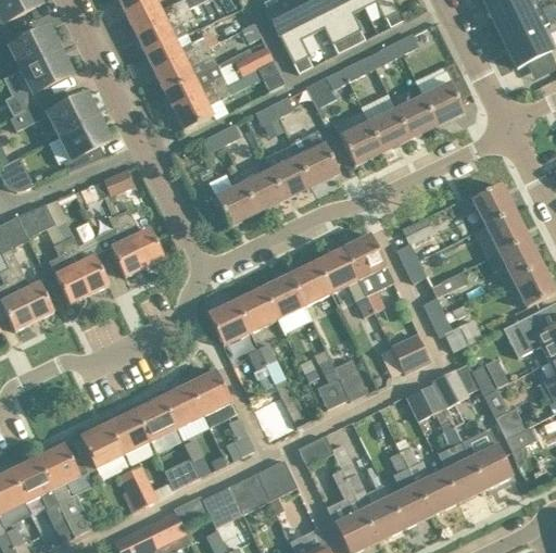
[(0,0),(0,37),(11,33),(5,21),(40,3),(39,0),(0,0)]
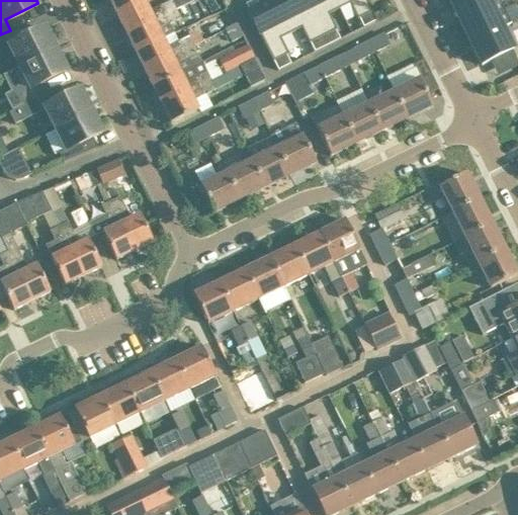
[(110,0),(117,14),(145,0),(110,0)]
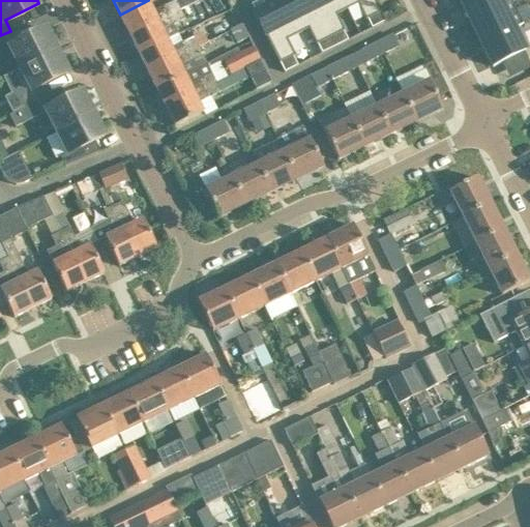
[(120,15),(129,32),(157,19),(180,7),(197,0),(170,0),(152,8),(148,0),(120,15)]
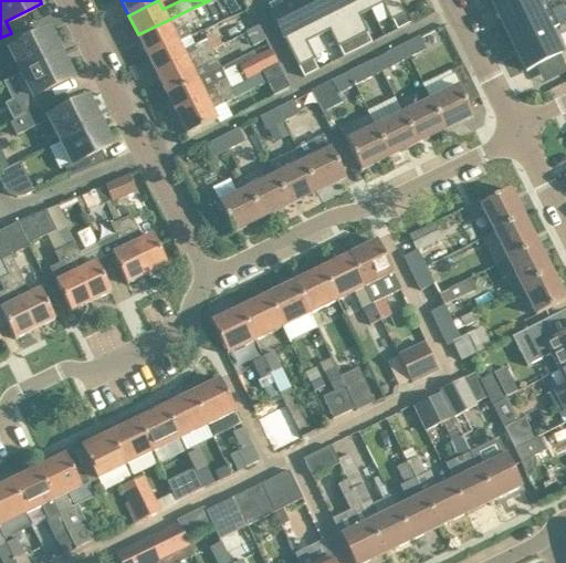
[(317,33),(301,0),(284,0),(270,8),(299,64),(313,56),(314,55),(305,39),(317,33)]
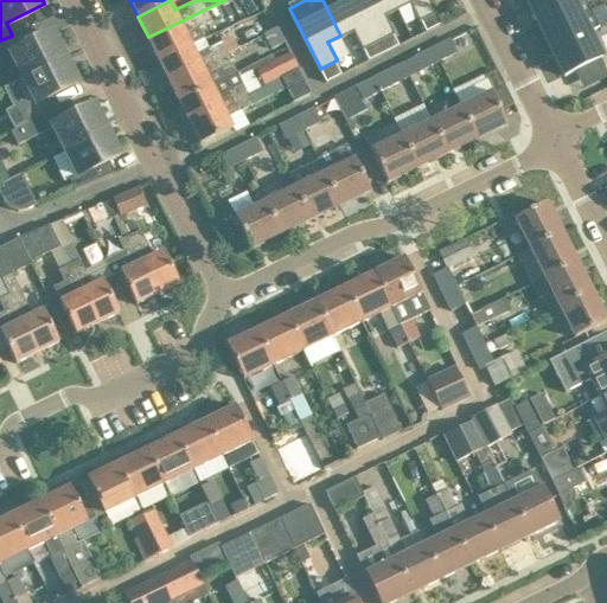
[(362,47),(363,46),(377,39),(358,0),(323,0),(340,36),(352,29),(362,47)]
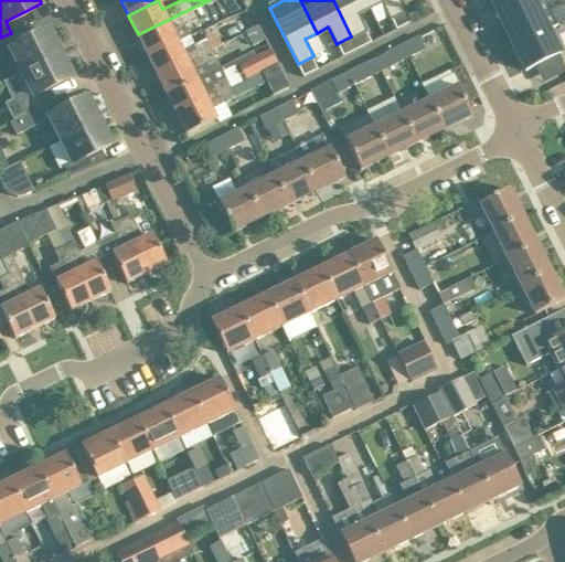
[(358,12),(370,6),(366,0),(333,0),(351,36),(365,30),(366,29),(358,12)]
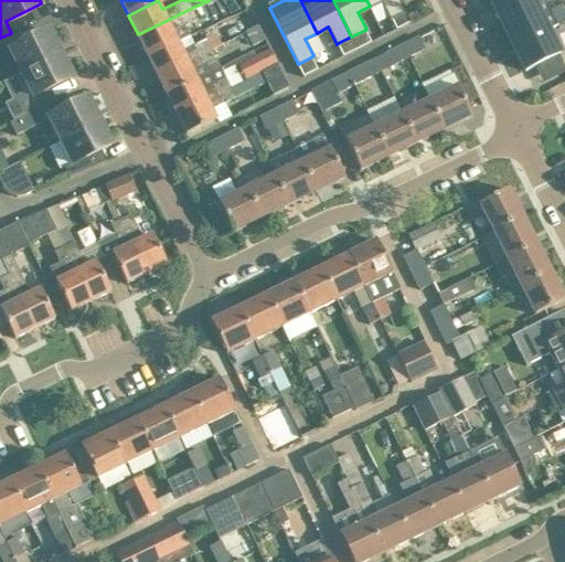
[(366,0),(370,6),(381,0),(390,18),(391,17),(405,9),(401,0),(366,0)]
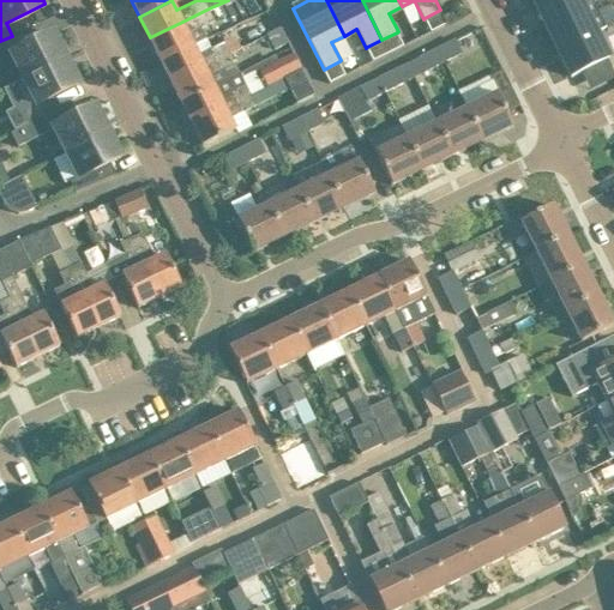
[(535,0),(546,20),(581,4),(578,0),(535,0)]
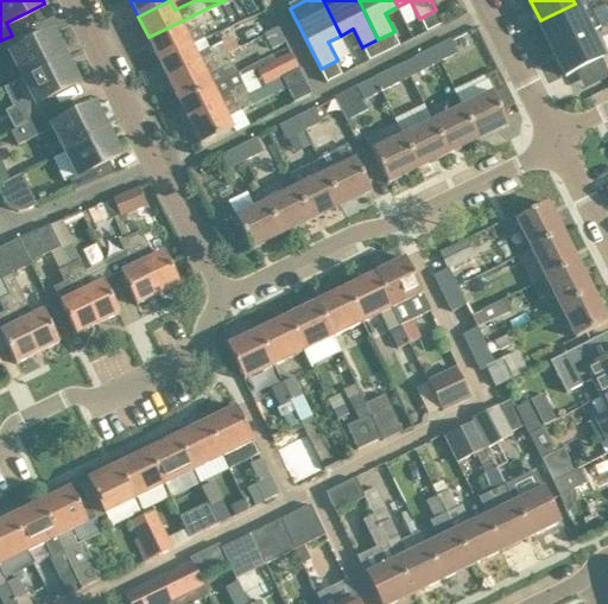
[(540,20),(553,45),(587,29),(599,24),(587,0),(581,0),(575,4),(540,20)]
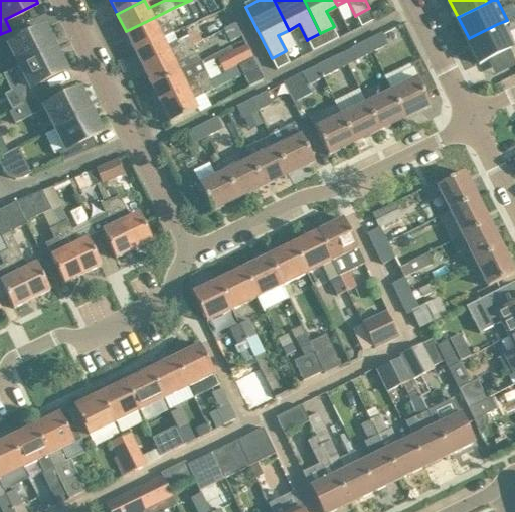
[(126,31),(134,49),(162,35),(173,30),(169,21),(179,16),(175,7),(153,18),(126,31)]
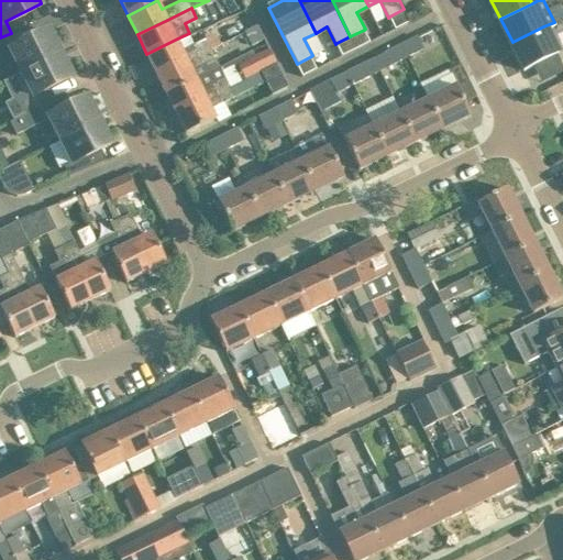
[(404,9),(389,17),(395,28),(408,21),(409,21),(404,9)]
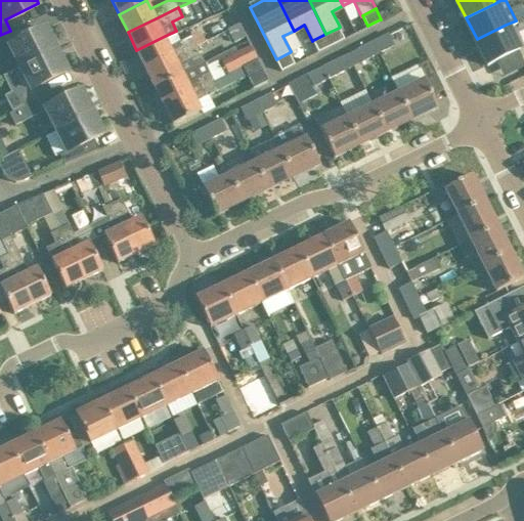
[(234,23),(227,27),(234,41),(246,34),(239,20),(234,23)]
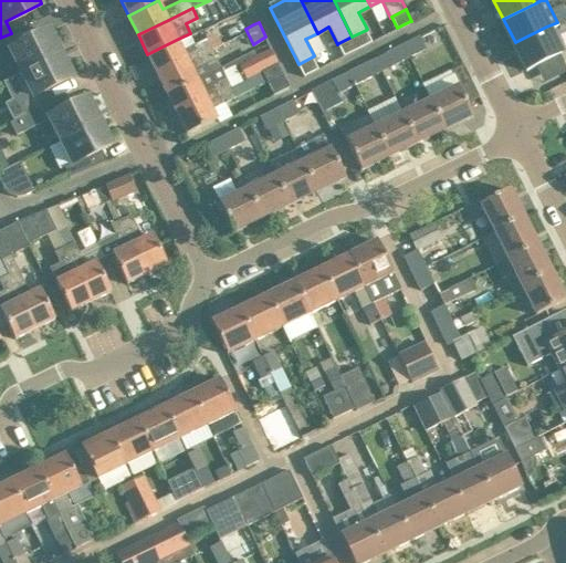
[(546,27),(515,42),(527,66),(558,51),(546,27)]
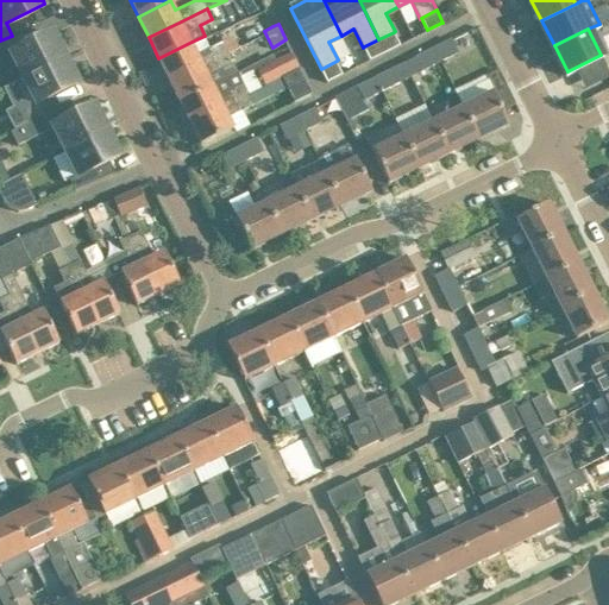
[(52,31),(11,51),(24,76),(66,56),(61,48),(63,46),(57,36),(56,37),(52,31)]
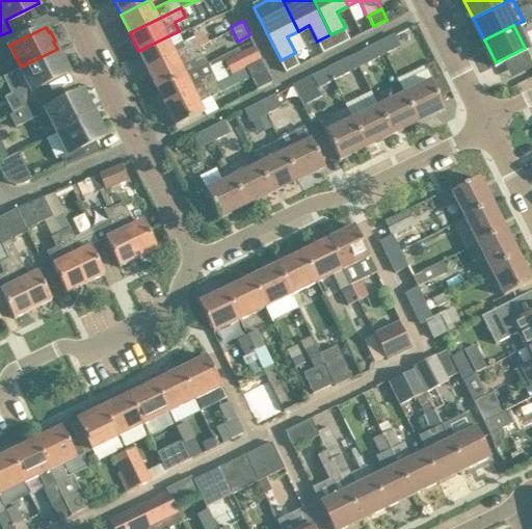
[(349,37),(344,28),(330,34),(336,45),(349,37)]
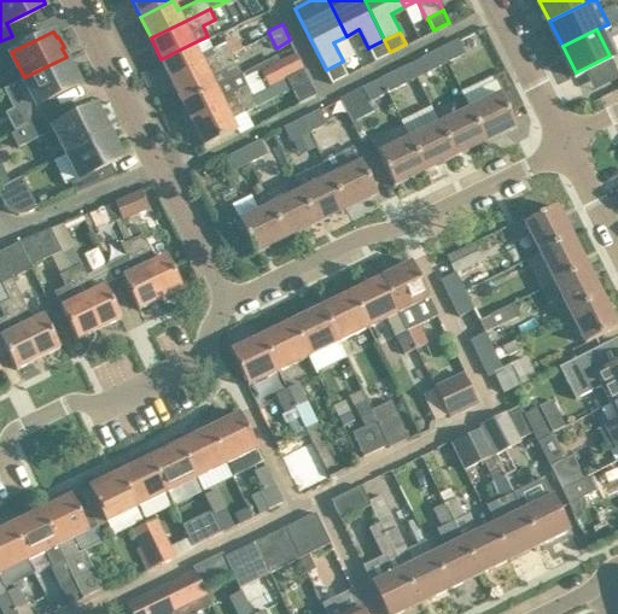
[(458,37),(438,47),(445,62),(465,52),(458,37)]
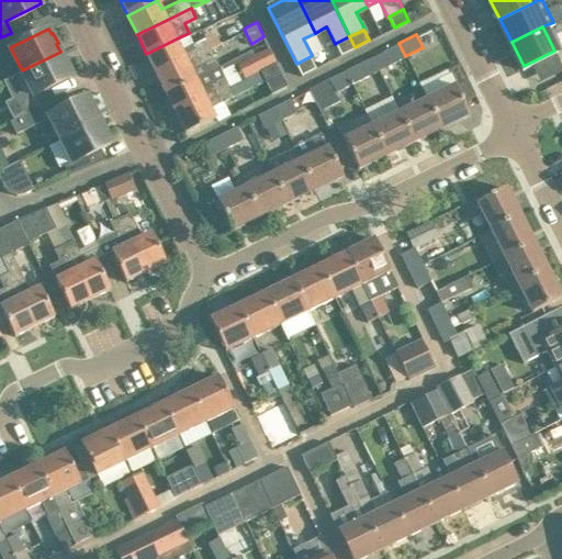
[(146,54),(156,73),(187,58),(211,47),(205,36),(181,48),(177,38),(146,54)]
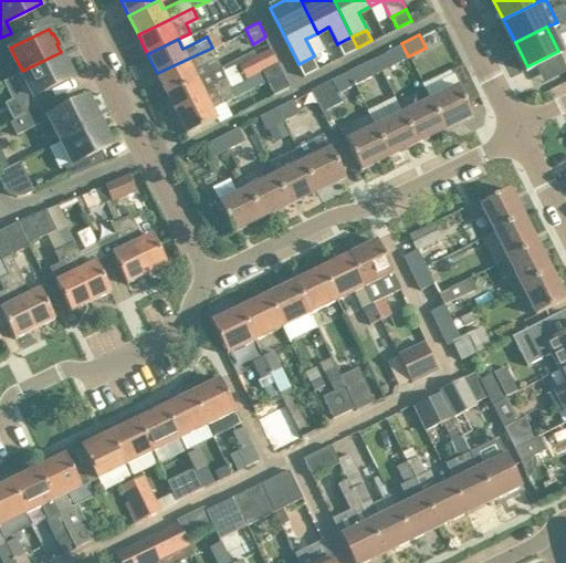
[(357,48),(352,37),(338,43),(344,54),(357,48)]
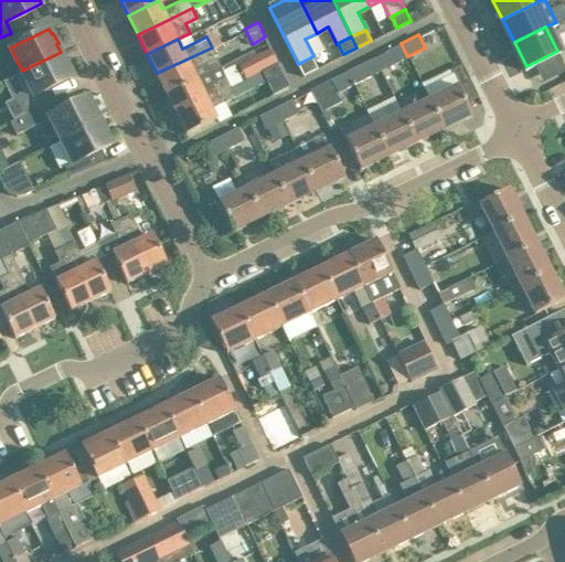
[(407,56),(401,43),(385,51),(392,64),(407,56)]
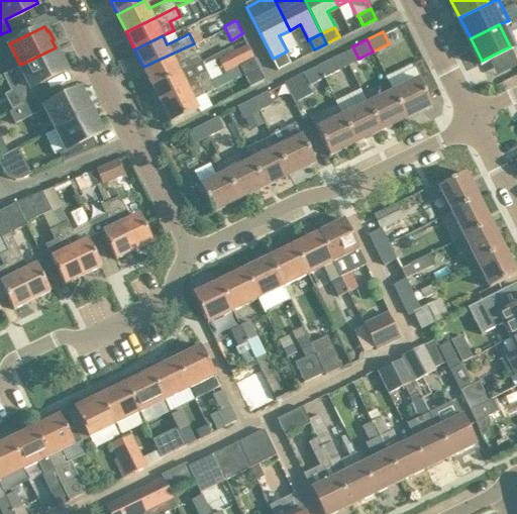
[(143,67),(152,85),(180,71),(202,60),(194,43),(172,54),(143,67)]
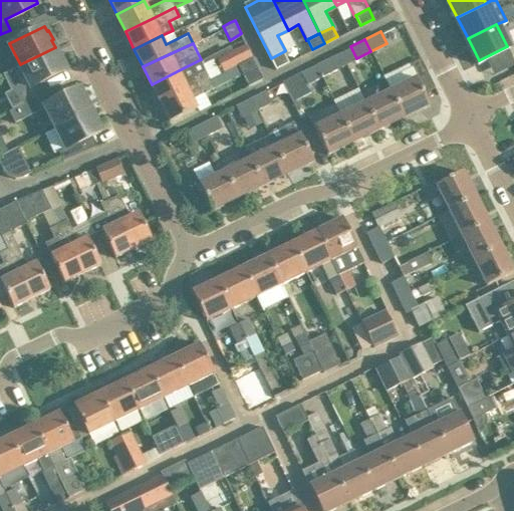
[(152,84),(161,102),(252,56),(245,43),(229,51),(226,46),(201,59),(179,70),(152,84)]
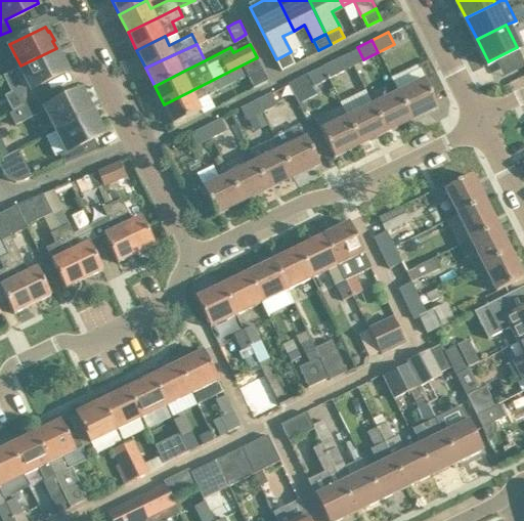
[(20,66),(4,74),(12,90),(16,88),(18,92),(25,104),(51,91),(46,80),(67,70),(63,64),(66,63),(60,53),(59,54),(56,48),(20,66)]
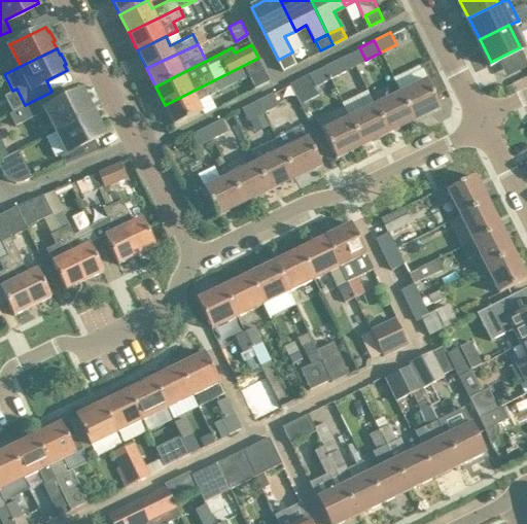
[(291,53),(278,60),(283,69),(295,63),(291,53)]
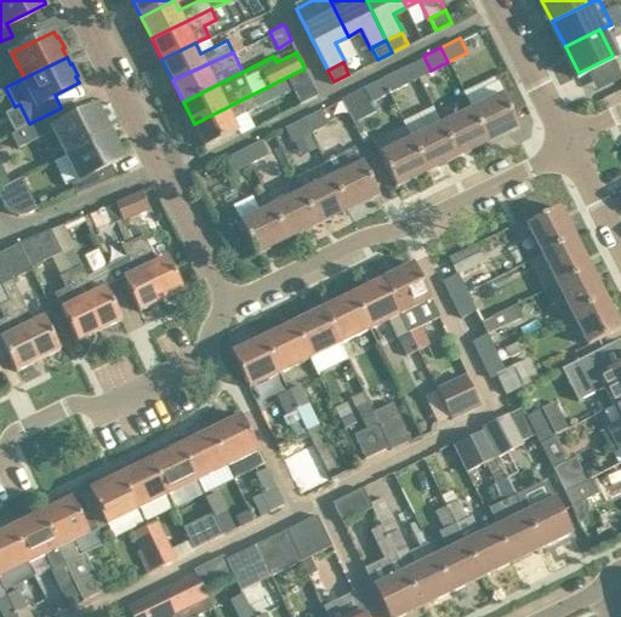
[(399,67),(381,76),(388,91),(403,119),(409,115),(406,110),(415,106),(403,85),(408,83),(399,67)]
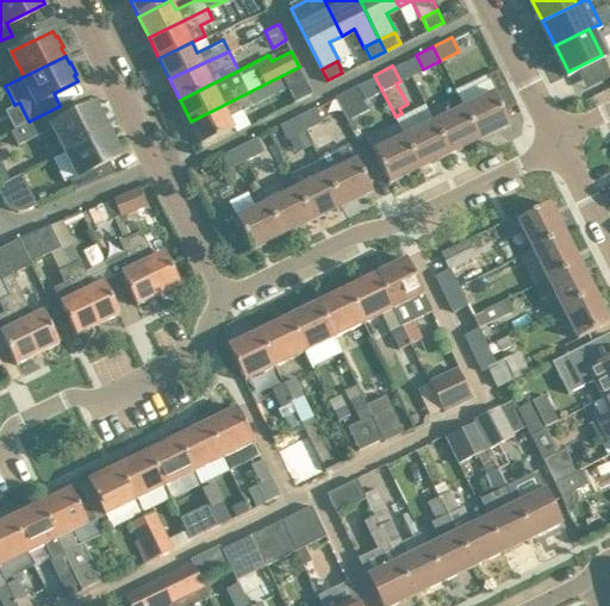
[(299,67),(191,122),(201,143),(234,126),(228,116),(287,86),(294,100),(312,91),(299,67)]
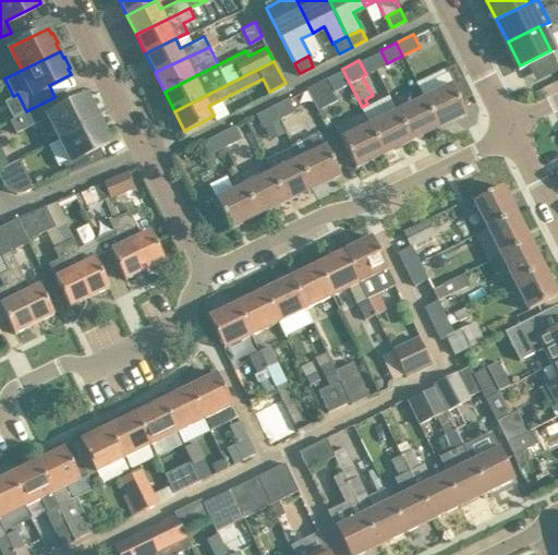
[(349,82),(342,69),(326,77),(326,76),(306,86),(310,91),(315,106),(317,109),(338,98),(334,91),(349,82)]
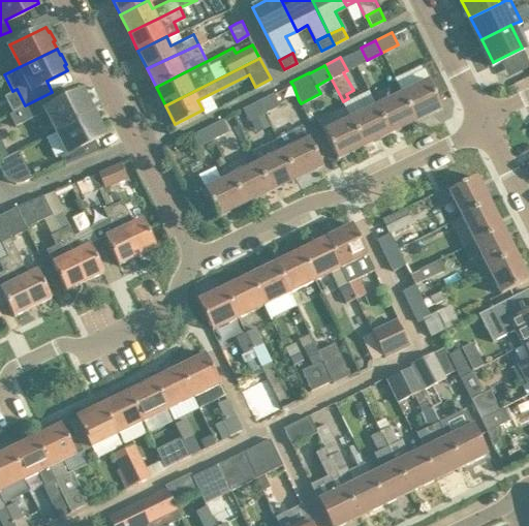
[(440,73),(402,92),(415,120),(441,107),(435,95),(447,89),(440,73)]
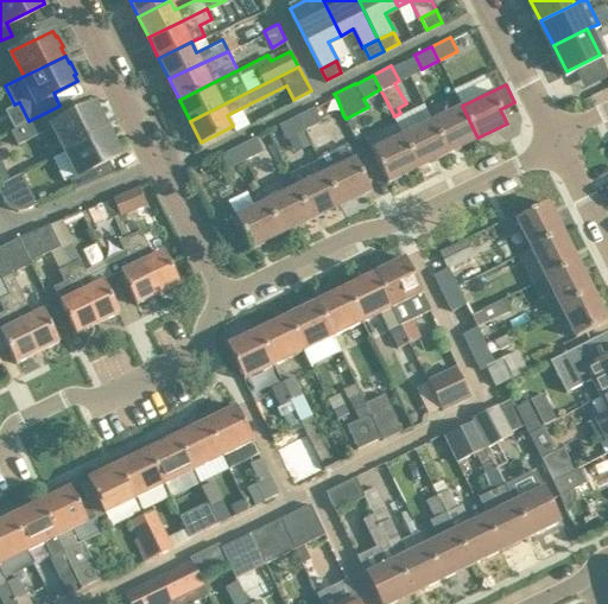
[(16,127),(12,129),(18,142),(35,134),(54,125),(65,148),(107,128),(94,103),(65,118),(59,106),(29,121),(16,127)]
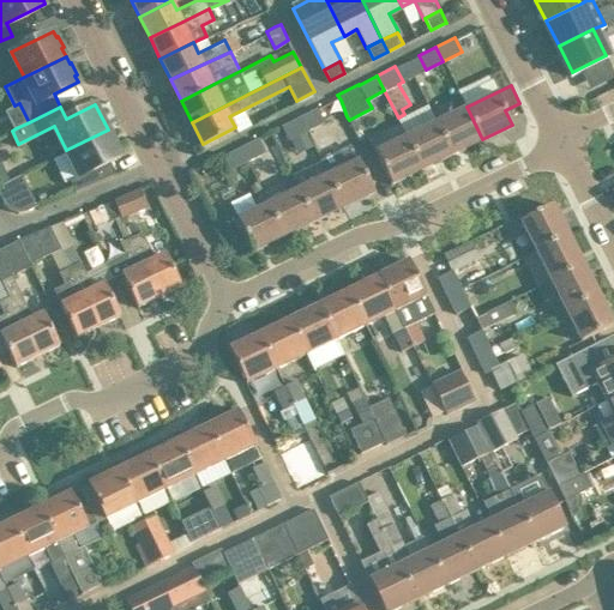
[(318,106),(301,115),(308,130),(325,121),(318,106)]
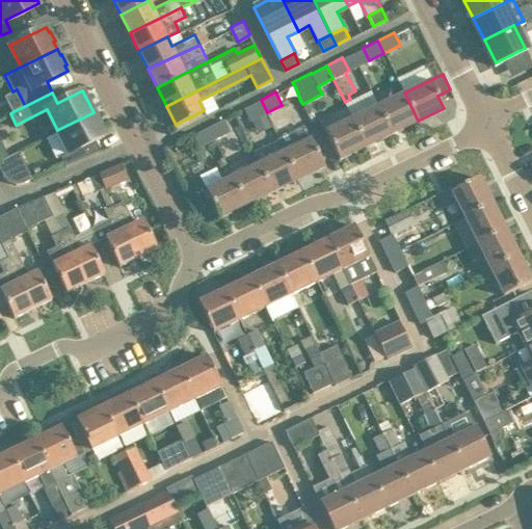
[(404,93),(378,105),(392,133),(418,121),(404,93)]
